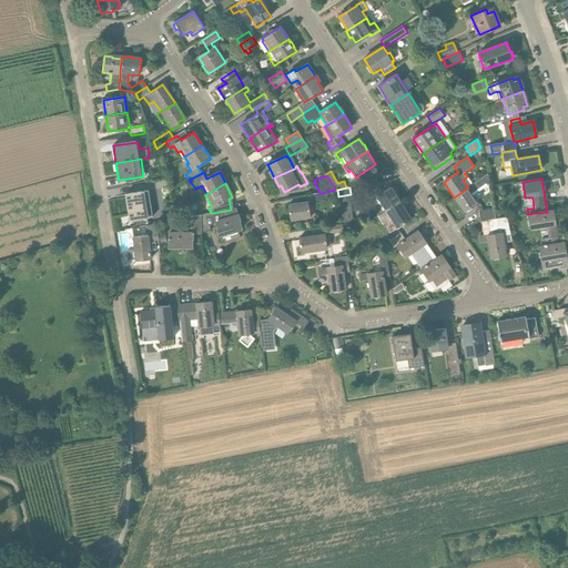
[(385,211),(399,202),(391,188),(384,191),(383,192),(381,189),(374,192),(376,196),(385,211)]
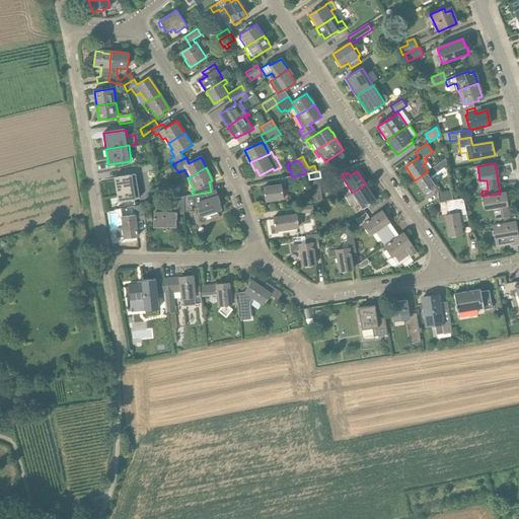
[(428,171),(415,180),(425,195),(434,188),(435,189),(438,187),(428,171)]
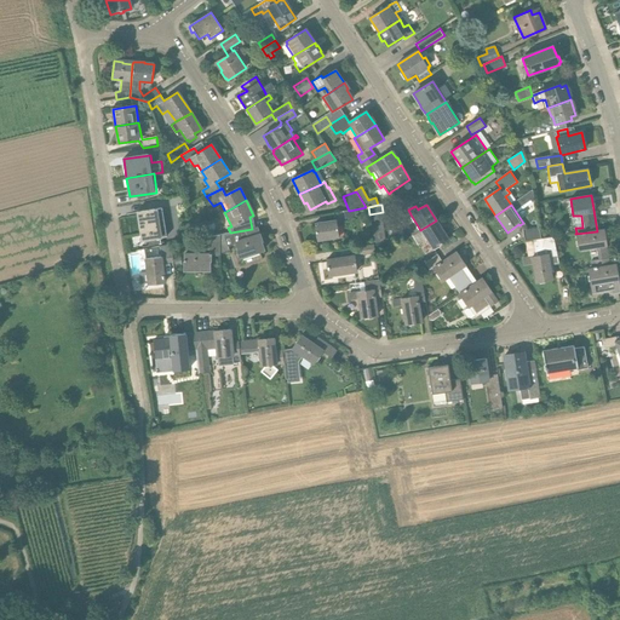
[(155,210),(154,210),(138,212),(142,234),(147,234),(149,246),(161,245),(160,239),(162,239),(162,237),(167,237),(162,208),(155,210)]
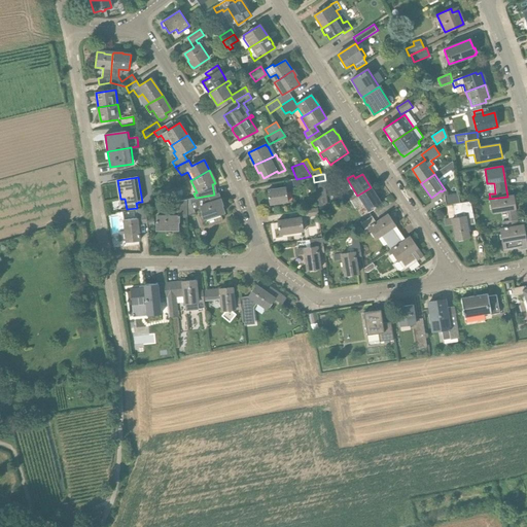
[(293,186),(303,184),(302,178),(296,179),(292,180),(293,186)]
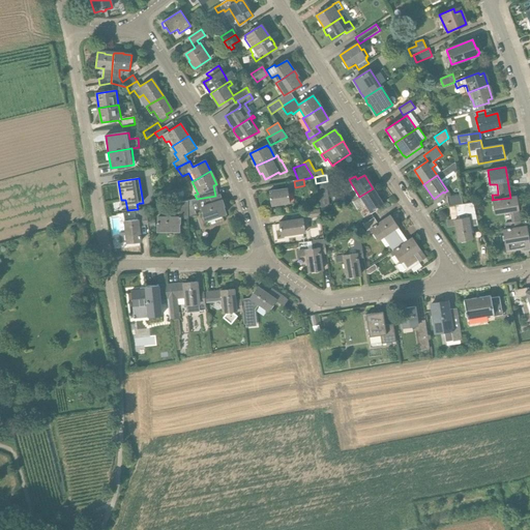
[(290,203),(288,188),(269,192),(271,206),(290,203)]
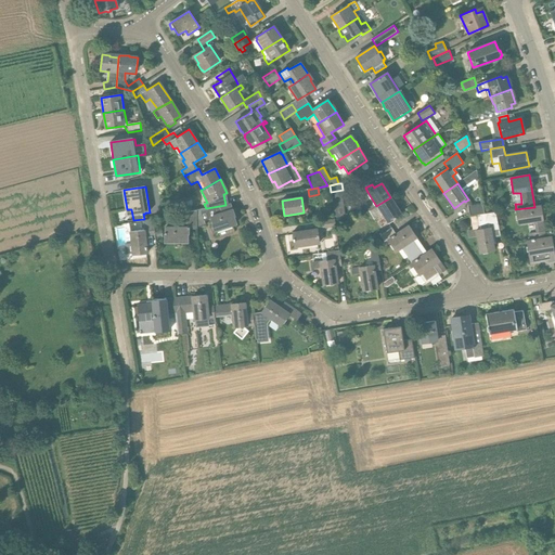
[(390,197),(376,206),(369,211),(374,219),(382,215),(387,223),(401,215),(390,197)]
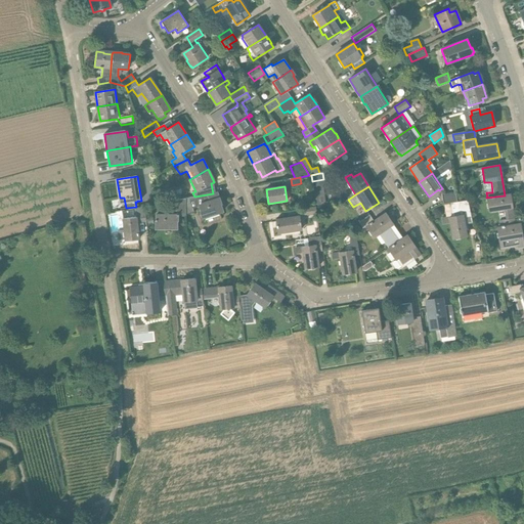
[(185,199),(186,215),(194,213),(192,208),(199,206),(200,211),(200,212),(202,218),(223,211),(221,204),(217,192),(213,193),(194,197),(185,199)]
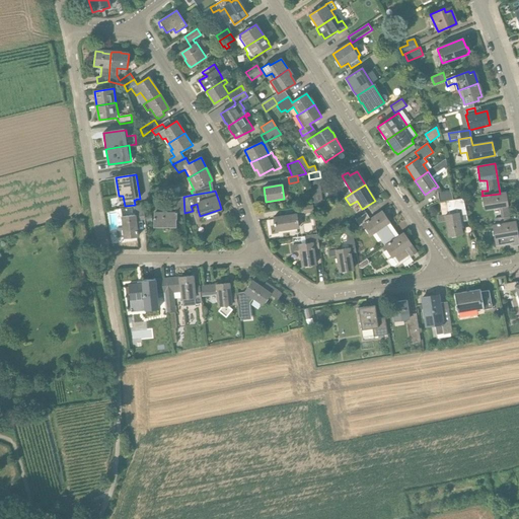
[(451,191),(438,193),(439,202),(453,200),(451,191)]
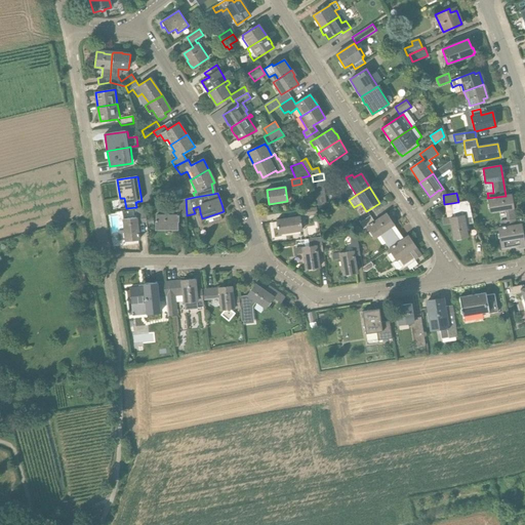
[(500,227),(516,225),(512,195),(506,196),(487,198),(490,212),(506,211),(507,219),(500,220),(500,227)]
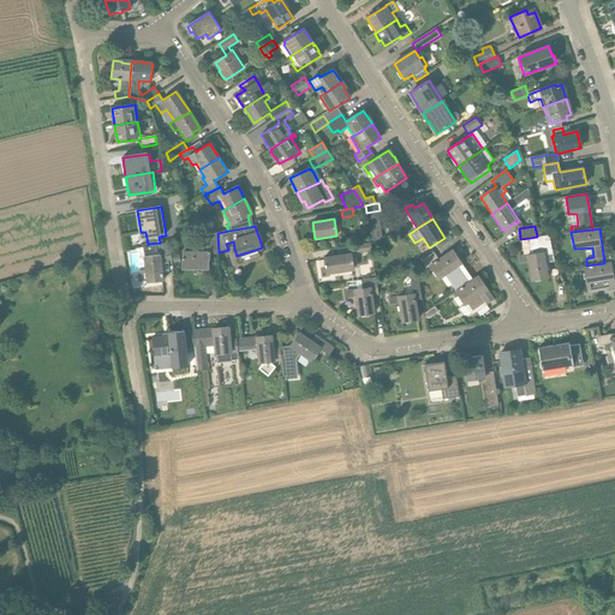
[(219,255),(219,252),(218,233),(201,237),(201,251),(183,251),(183,258),(183,268),(208,268),(208,260),(209,260),(209,254),(219,255)]
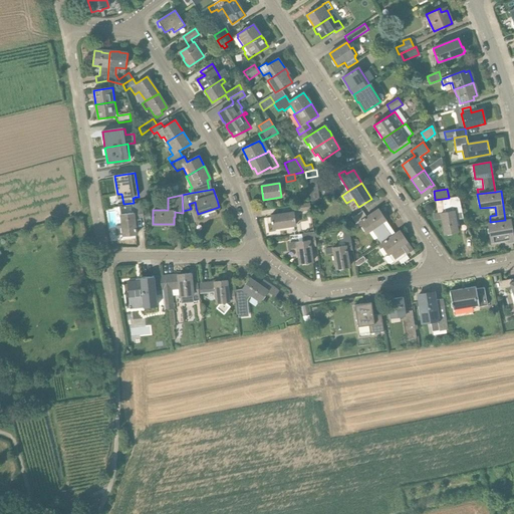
[(296,213),(311,210),(310,202),(295,205),(296,213)]
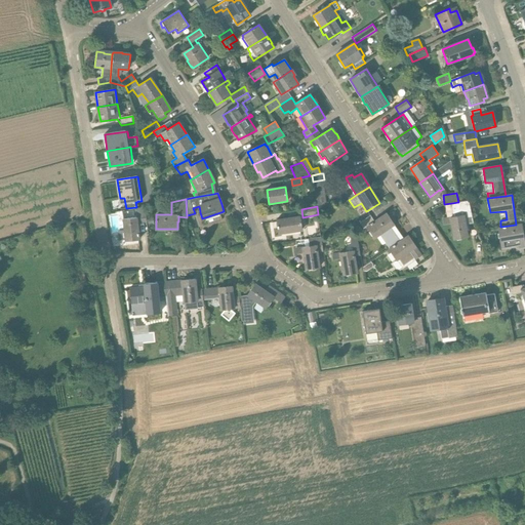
[(122,211),(123,218),(126,241),(139,240),(137,223),(147,221),(145,207),(122,211)]
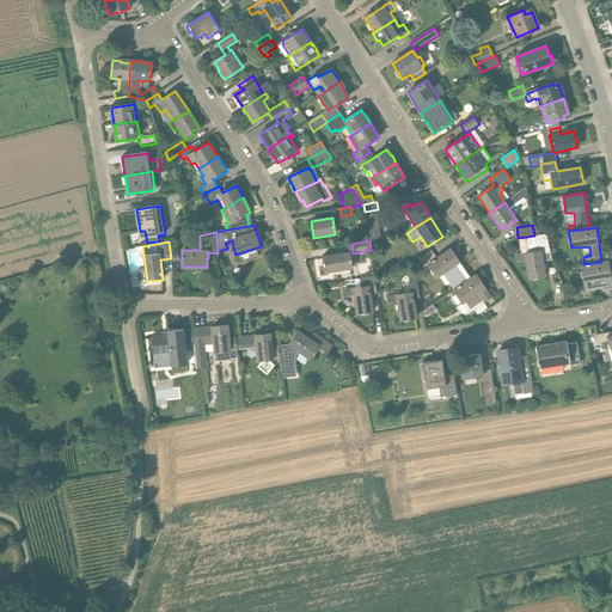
[(546,242),(538,244),(539,251),(525,254),(530,280),(545,277),(542,257),(549,256),(546,242)]
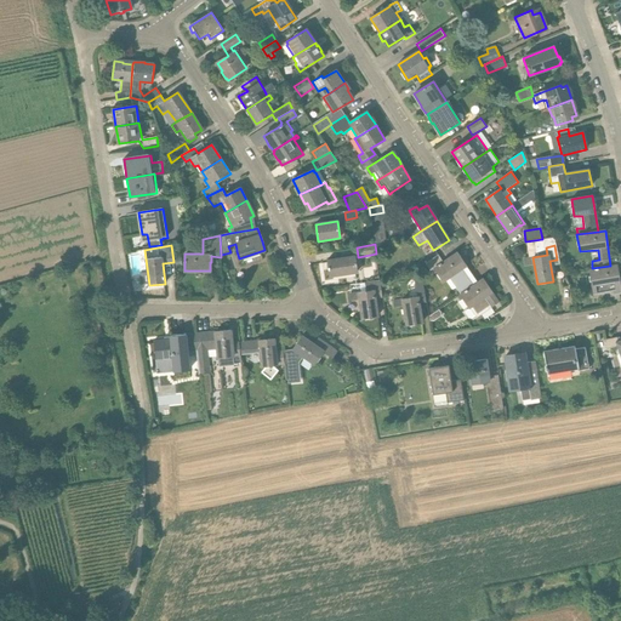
[(443,283),(453,275),(460,285),(456,289),(460,294),(460,295),(478,283),(473,277),(466,266),(457,252),(443,263),(433,269),(443,283)]
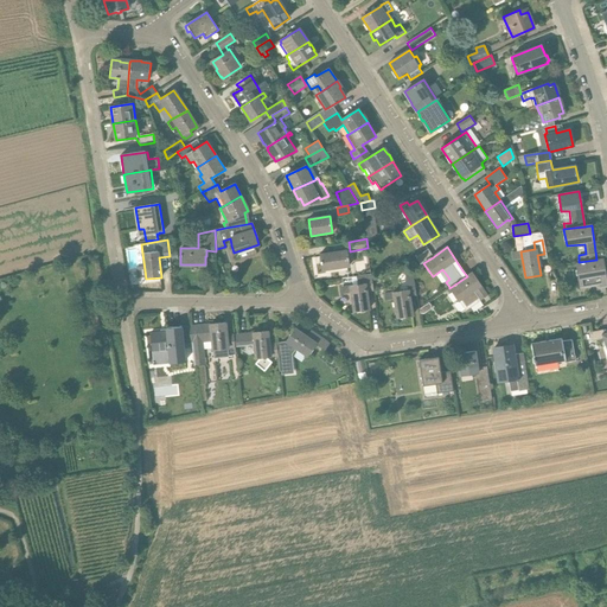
[(350,266),(347,250),(319,255),(321,270),(350,266)]
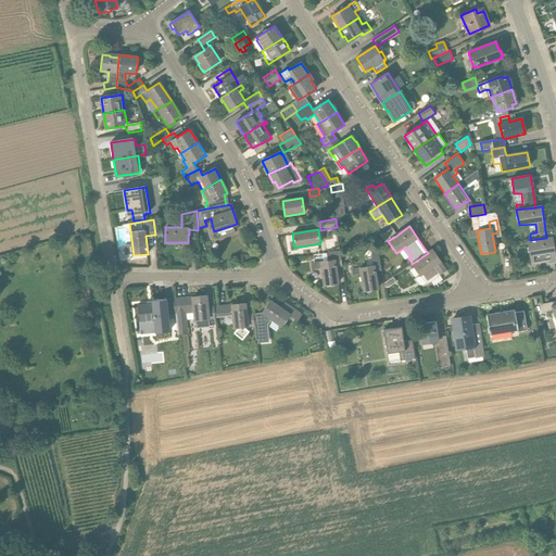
[(388,241),(396,236),(392,229),(381,237),(386,242),(388,241)]
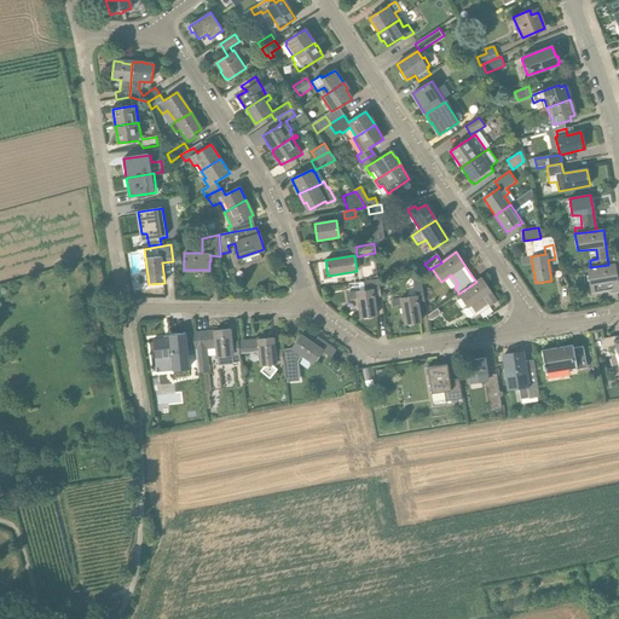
[(608,265),(590,267),(588,267),(591,294),(611,290),(612,294),(618,291),(618,290),(614,264),(608,265)]
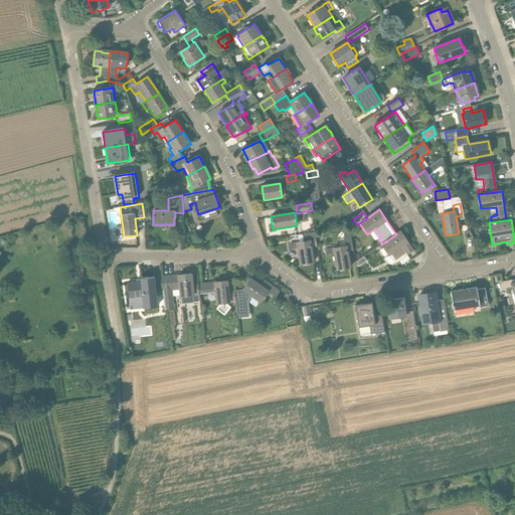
[(339,247),(333,247),(337,270),(350,268),(347,251),(353,250),(350,229),(343,230),(344,238),(338,239),(339,247)]
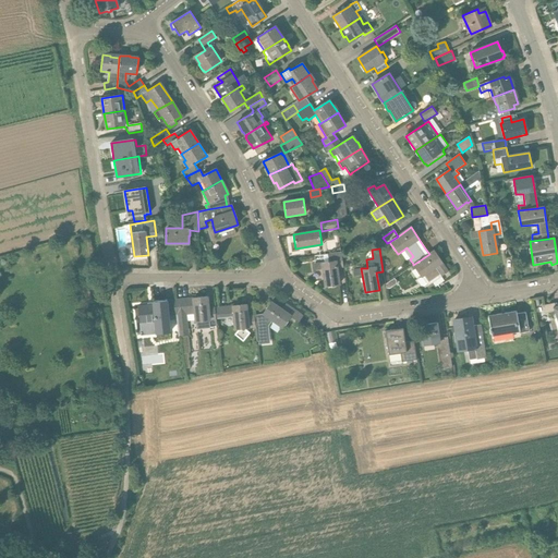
[(429,254),(413,265),(422,277),(424,275),(429,282),(441,275),(443,276),(448,271),(434,251),(429,254)]
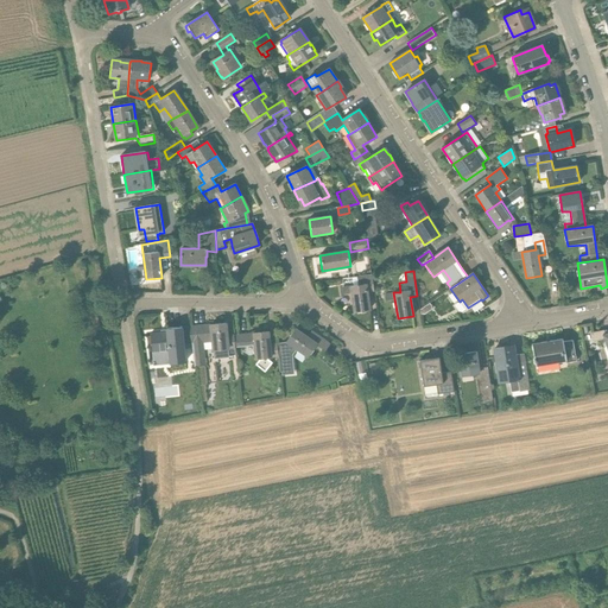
[(358,285),(350,286),(354,312),(369,310),(367,292),(374,291),(372,274),(356,277),(358,285)]
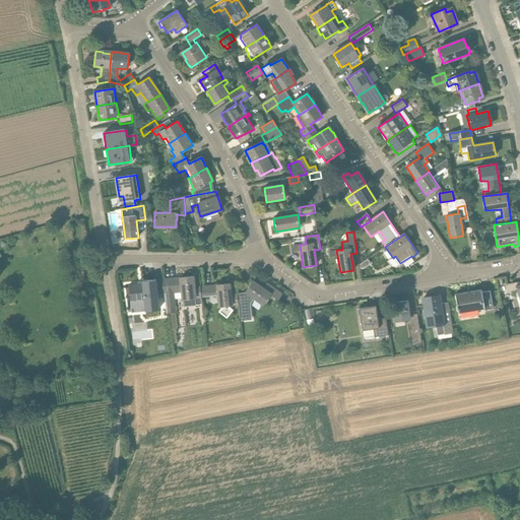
[(363,268),(370,265),(370,262),(368,259),(359,265),(360,269),(363,268)]
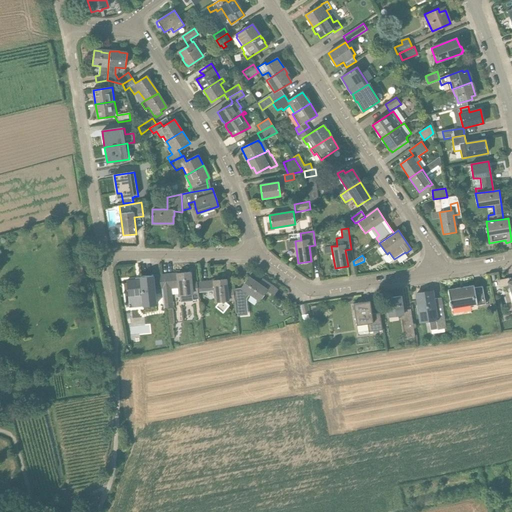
[(190,273),(161,276),(163,293),(165,309),(173,308),(171,289),(178,288),(179,303),(199,300),(198,293),(197,283),(191,283),(190,273)]
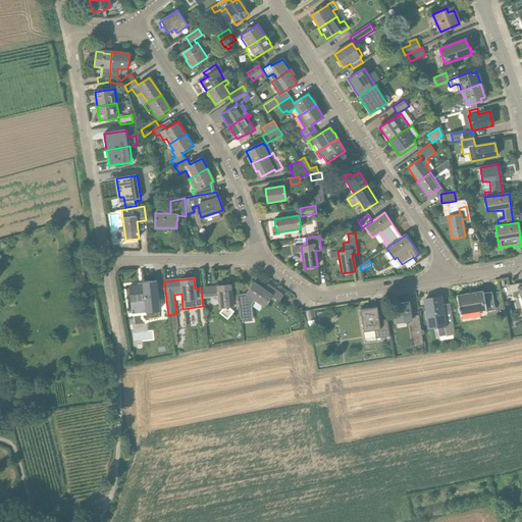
[(166,299),(164,281),(156,281),(143,282),(144,285),(129,286),(133,314),(159,311),(158,300),(166,299)]
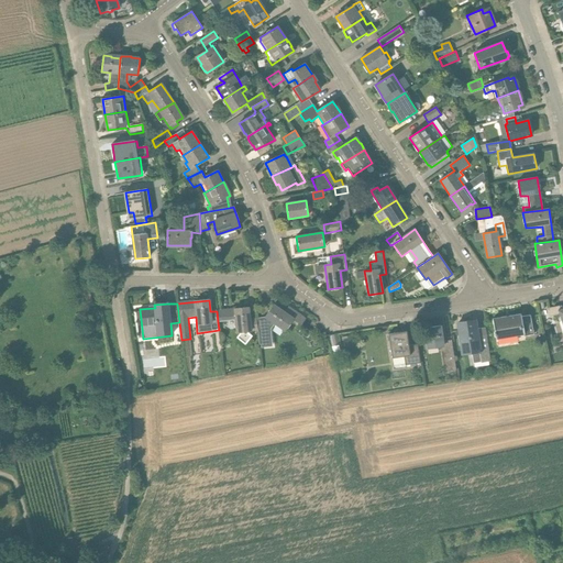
[(257,330),(257,331),(268,330),(268,327),(275,326),(285,332),(294,319),(297,322),(301,317),(288,307),(285,312),(273,305),(265,317),(257,319),(257,330)]
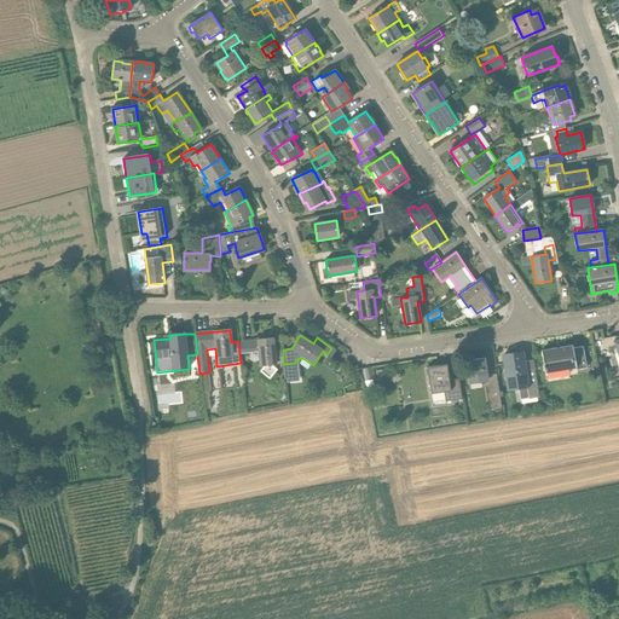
[(602,339),(603,347),(614,345),(618,358),(618,337),(618,335),(602,339)]
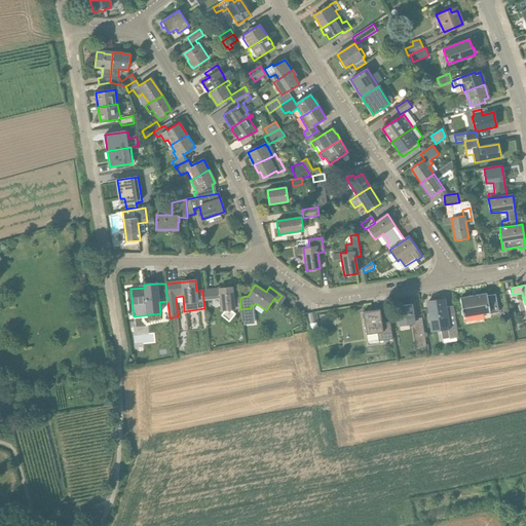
[(202,291),(203,301),(219,299),(220,311),(224,311),(221,315),(228,322),(235,313),(231,310),(235,310),(235,309),(240,308),(240,298),(233,298),(232,288),(202,291)]
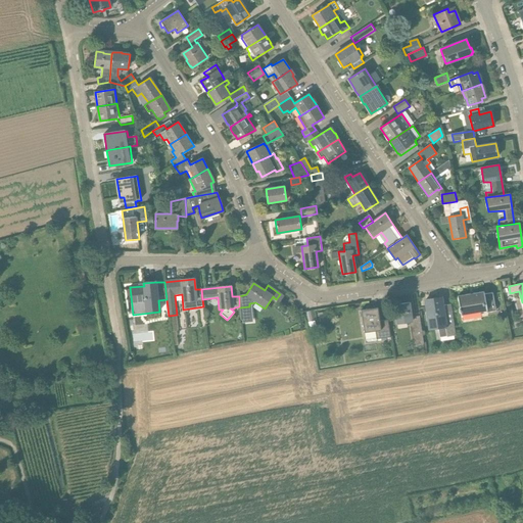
[(458,296),(461,315),(487,311),(487,313),(495,311),(492,293),(484,294),(484,292),(458,296)]
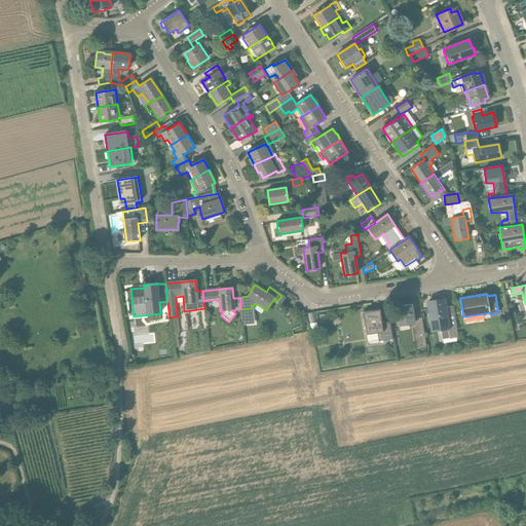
[(427,302),(431,324),(440,323),(442,339),(449,338),(449,339),(458,338),(454,312),(446,313),(444,300),(427,302)]
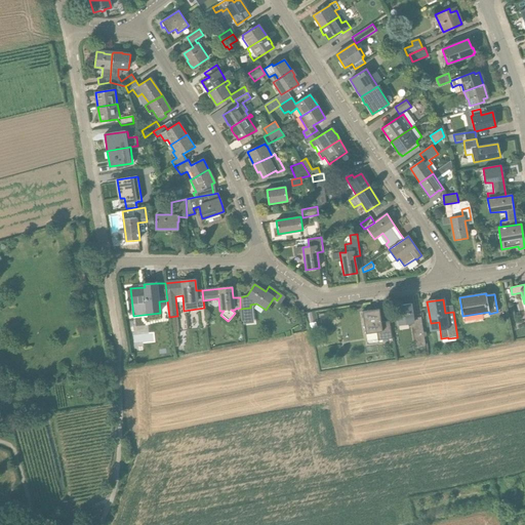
[(396,307),(399,326),(411,324),(414,348),(426,346),(420,317),(413,318),(410,304),(396,307)]
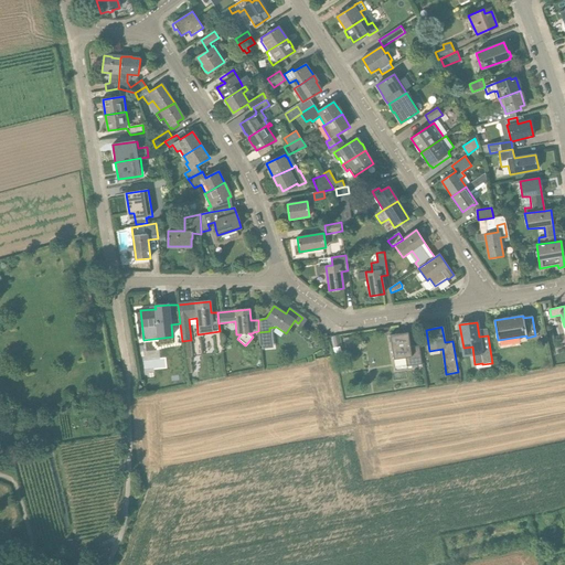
[(400,333),(390,336),(393,360),(405,358),(406,366),(422,364),(419,345),(411,347),(408,334),(400,336),(400,333)]
